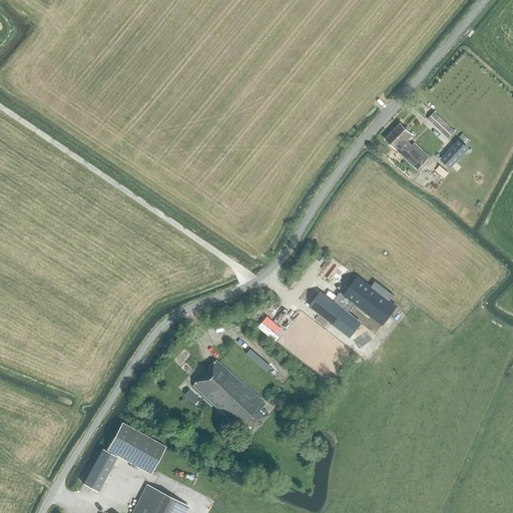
[(430,112),(425,116),(447,140),(452,136),(430,112)]
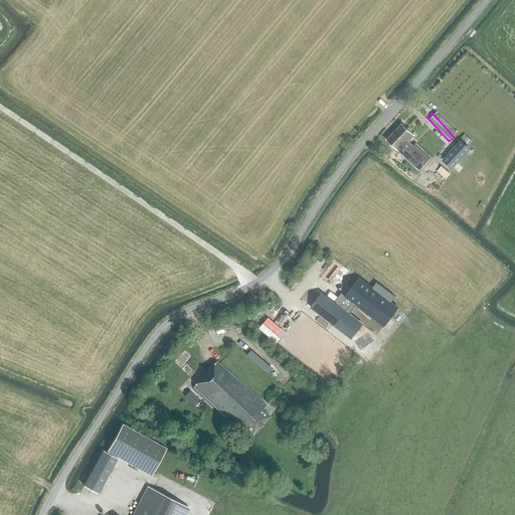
[(418,170),(430,158),(414,144),(413,146),(408,141),(413,135),(401,124),(386,140),(418,170)]
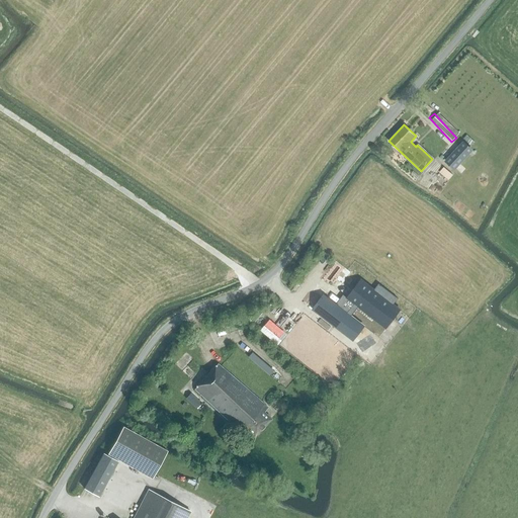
[(469,150),(459,141),(442,159),(452,168),(469,150)]
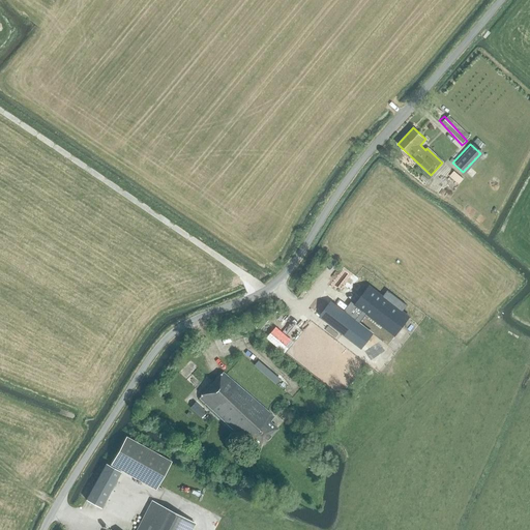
[(460,183),(464,178),(453,170),(449,175),(460,183)]
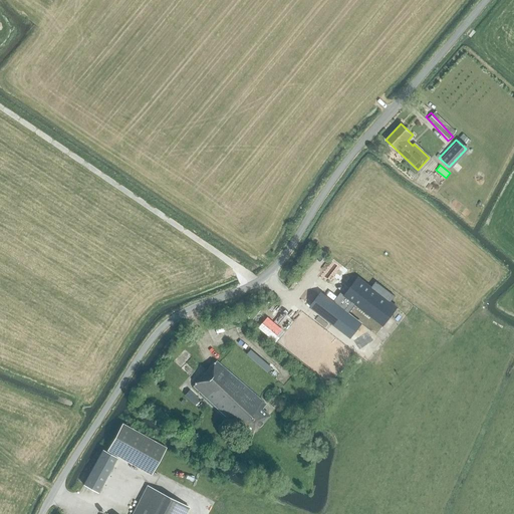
[(422,170),(415,181),(424,186),(431,175),(422,170)]
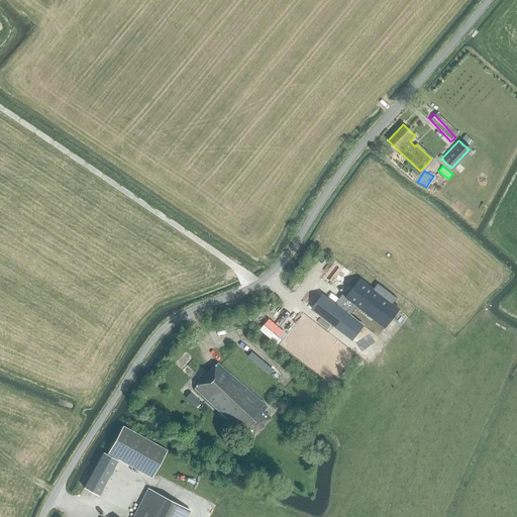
[(321,292),(310,307),(333,324),(341,312),(344,314),(354,303),(375,318),(383,308),(374,301),(378,297),(357,281),(345,296),(350,300),(343,309),(321,292)]
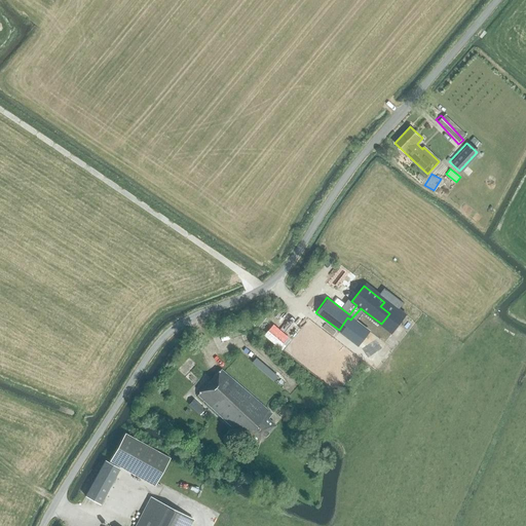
[(280,342),(293,328),(271,309),(259,323),(280,342)]
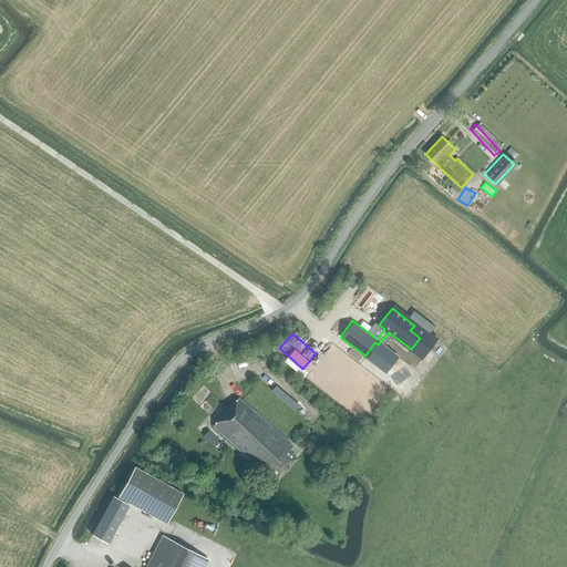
[(278,480),(297,460),(288,452),(292,447),(239,398),(212,426),(259,472),(263,468),(265,471),(267,470),(278,480)]
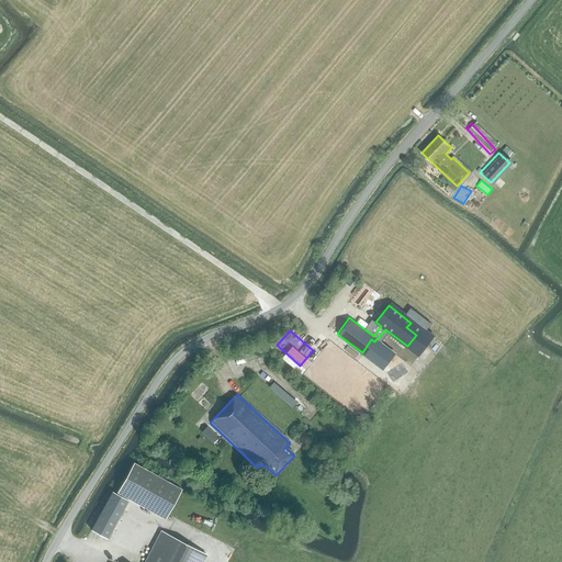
[(201,433),(213,444),(218,437),(206,426),(201,433)]
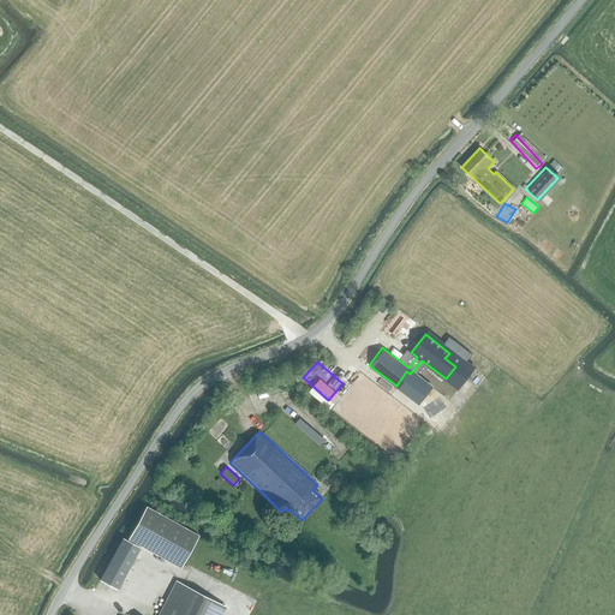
[(145,507),(127,538),(180,567),(198,536),(145,507)]
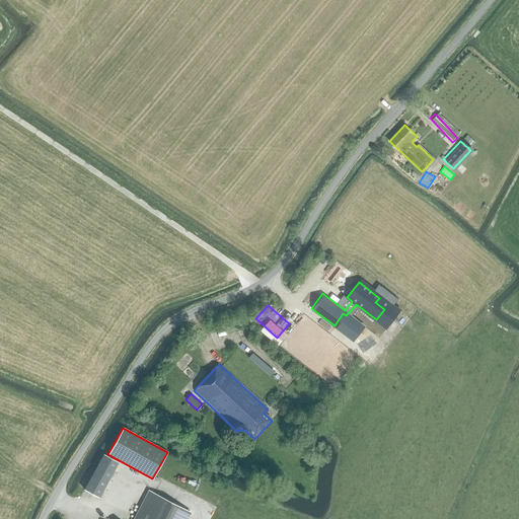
[(108,457),(102,454),(83,490),(98,498),(118,462),(108,457)]
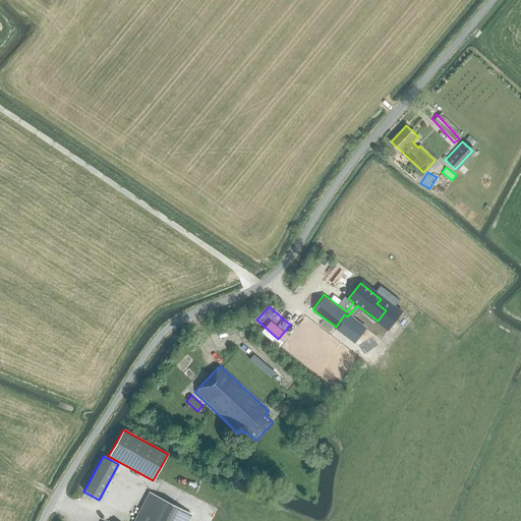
[(186,520),(190,514),(150,493),(134,520),(186,520)]
